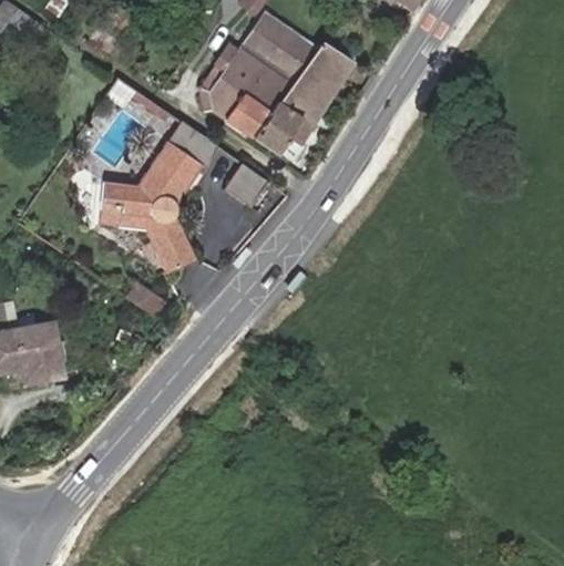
[(4,0),(0,7),(0,33),(9,22),(33,39),(43,27),(4,0)]
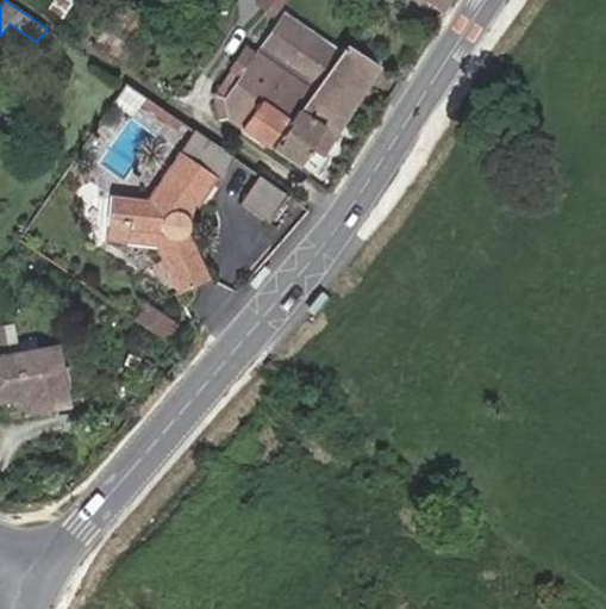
[(257,0),(257,1),(274,14),(283,0),(257,0)]
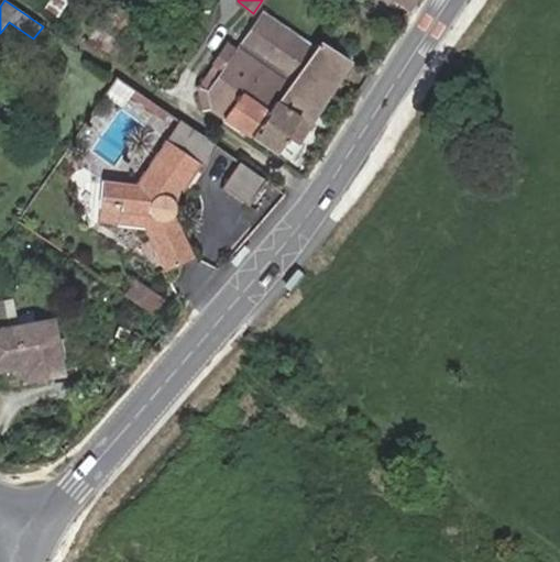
[(397,0),(413,10),(418,0),(397,0)]
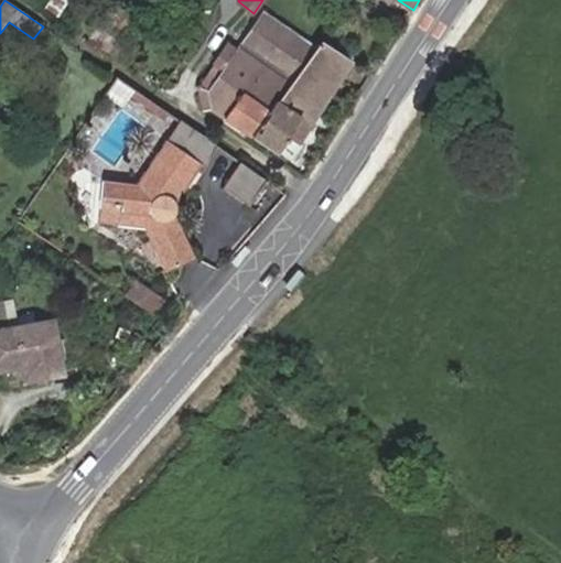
[(216,112),(251,138),(314,52),(263,15),(250,35),(238,26),(225,45),(228,47),(237,54),(212,91),(215,107),(216,112)]
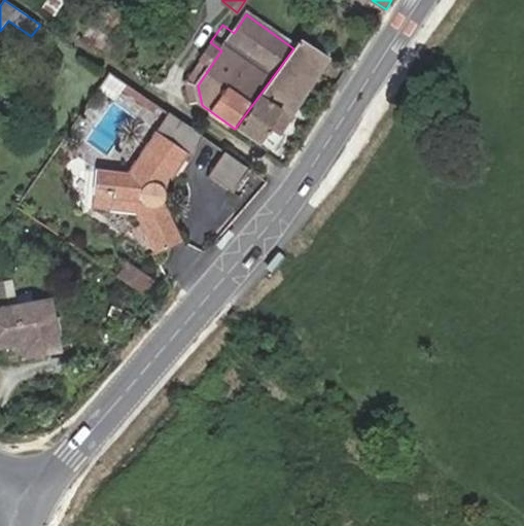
[(326,59),(300,39),(295,45),(293,48),(235,129),(270,154),(282,138),(274,131),(326,59)]
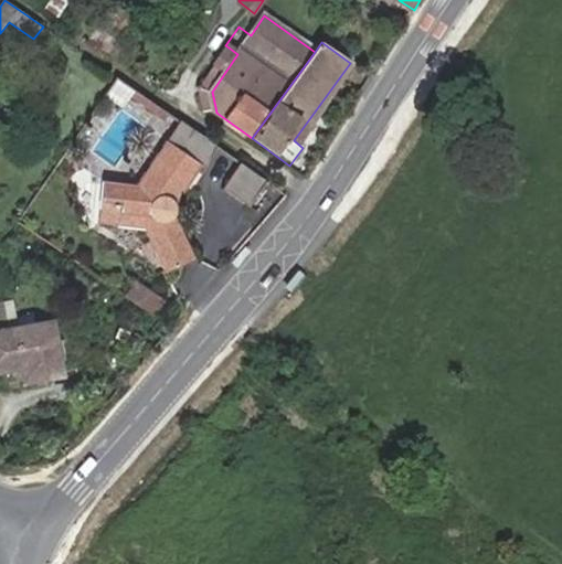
[(202,108),(215,107),(212,92),(237,54),(229,48),(199,91),(202,108)]
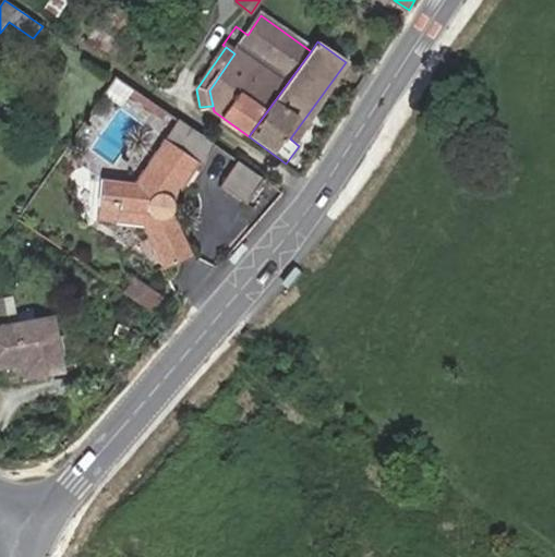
[(139,180),(105,178),(103,220),(118,221),(119,226),(144,227),(164,266),(192,252),(171,213),(175,206),(172,198),(200,160),(204,164),(216,146),(209,141),(181,122),(168,140),(167,138),(139,180)]
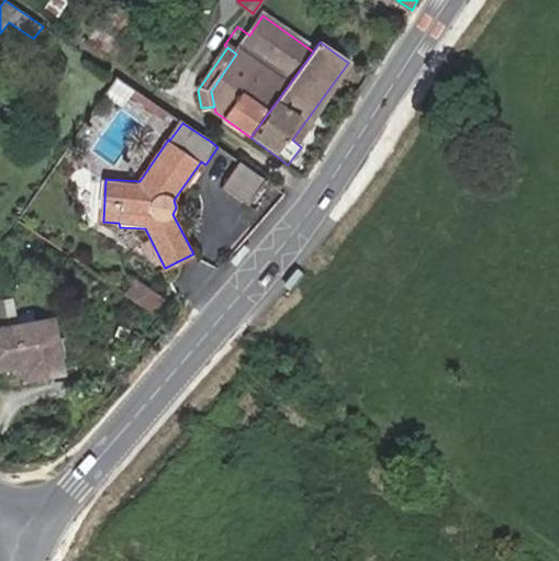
[(263,179),(236,159),(219,183),(246,203),(263,179)]
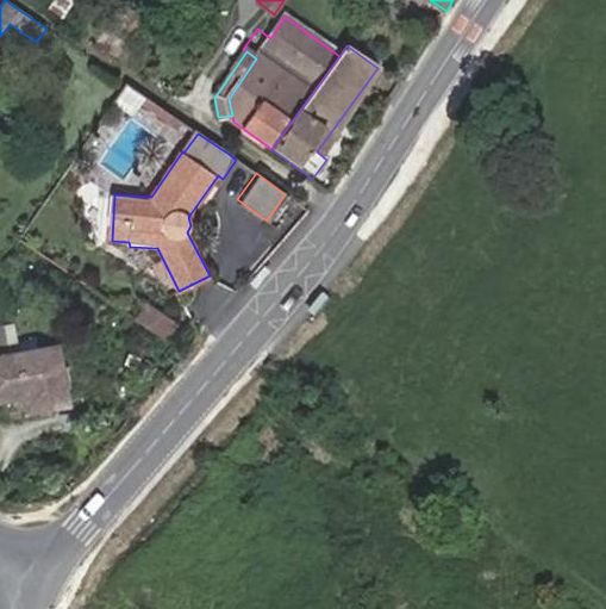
[(155,312),(145,328),(164,340),(174,325),(155,312)]
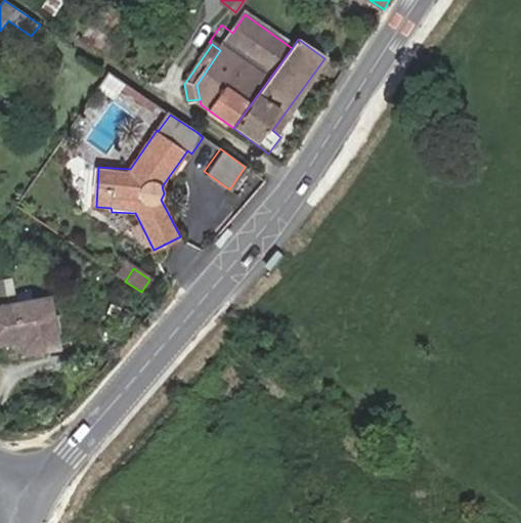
[(49,300),(0,308),(0,343),(20,339),(23,354),(58,348),(49,300)]
